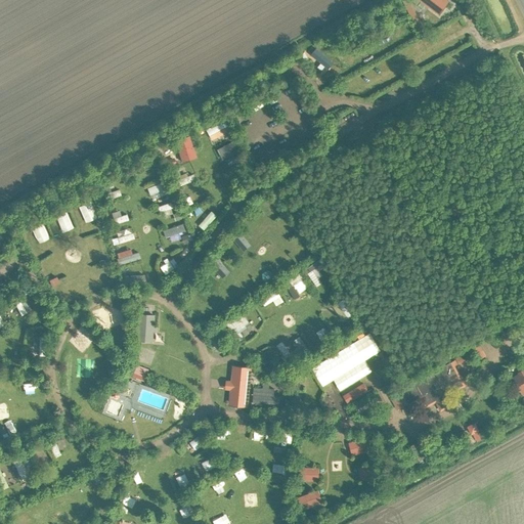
[(225,118),(205,129),(211,140),(231,129),(225,118)]
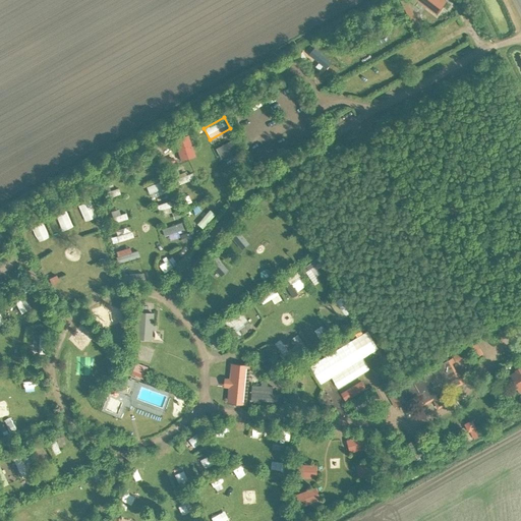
[(222,159),(240,150),(234,139),(217,149),(222,159)]
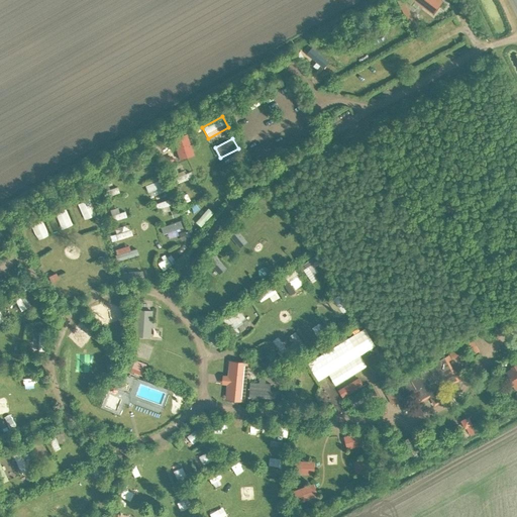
[(172,161),(186,157),(185,151),(171,156),(172,161)]
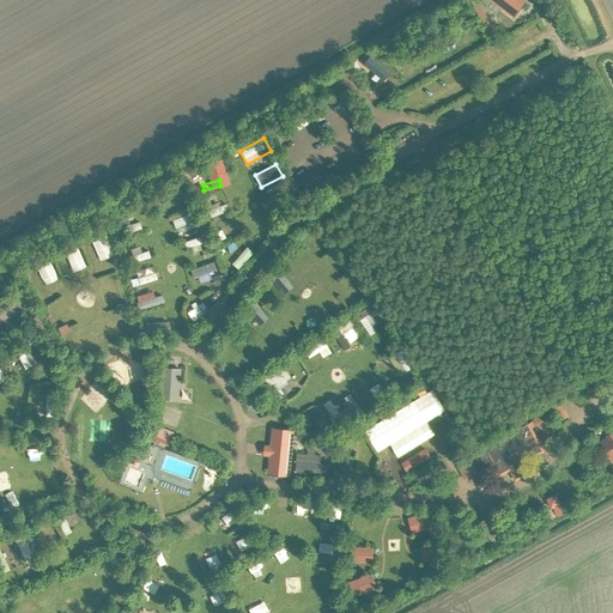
[(225,205),(207,210),(210,216),(228,211),(225,205)]
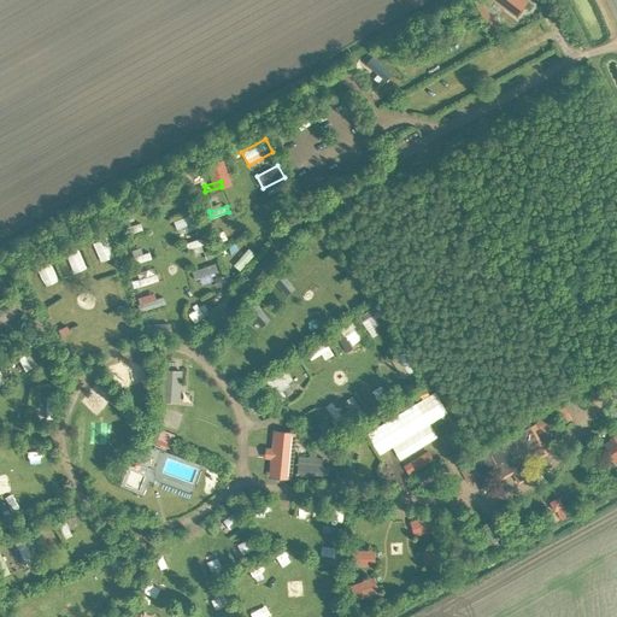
[(141,230),(139,223),(129,225),(127,218),(118,221),(123,235),(141,230)]
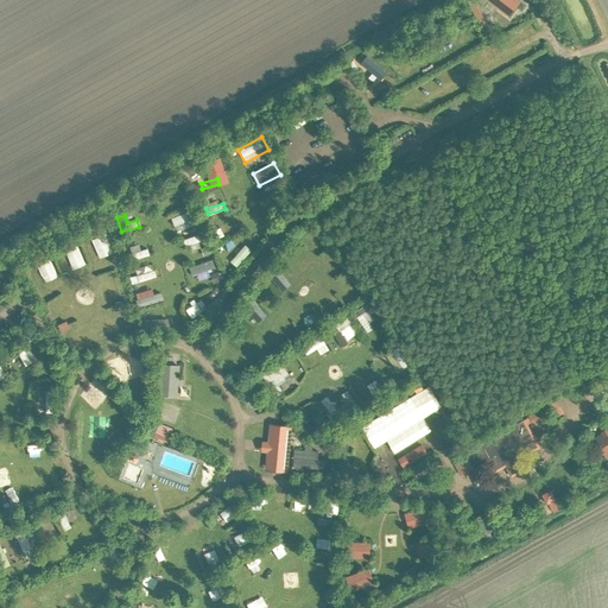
[(198,234),(182,239),(183,245),(201,241),(198,234)]
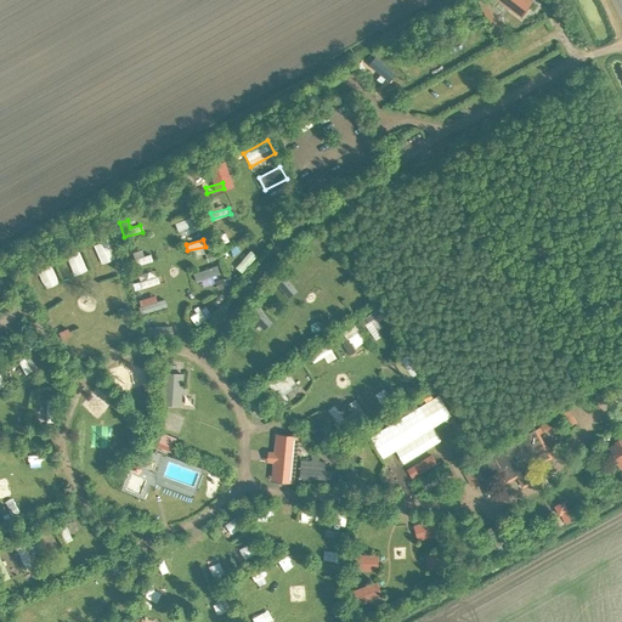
[(94,246),(100,259),(113,253),(107,241),(94,246)]
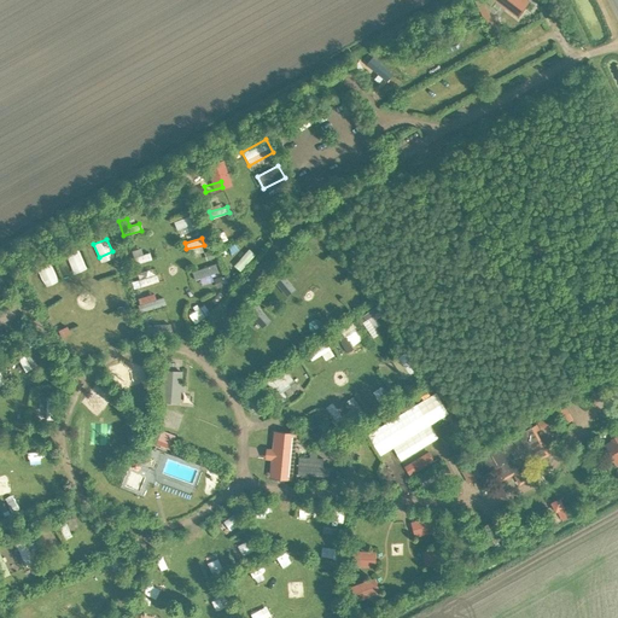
[(132,263),(150,260),(149,252),(141,254),(140,249),(129,250),(132,263)]
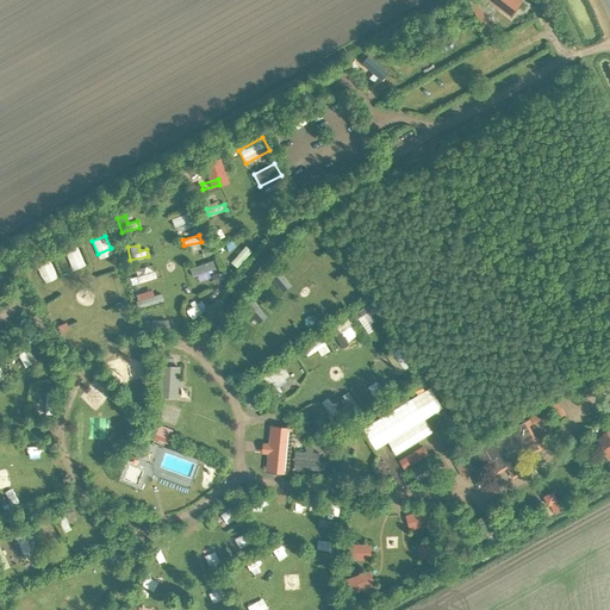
[(205,257),(212,254),(210,247),(203,249),(205,257)]
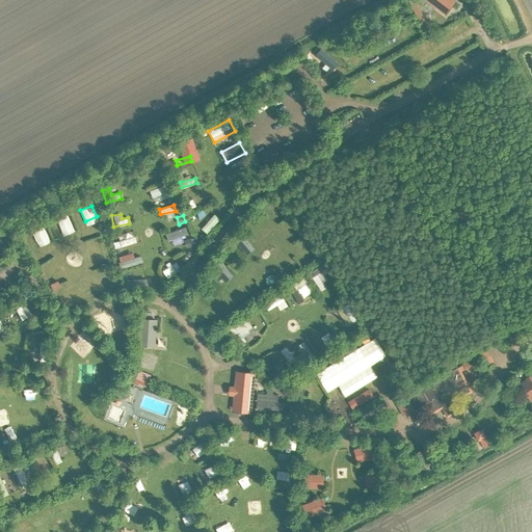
[(61,232),(73,227),(68,216),(57,220),(61,232)]
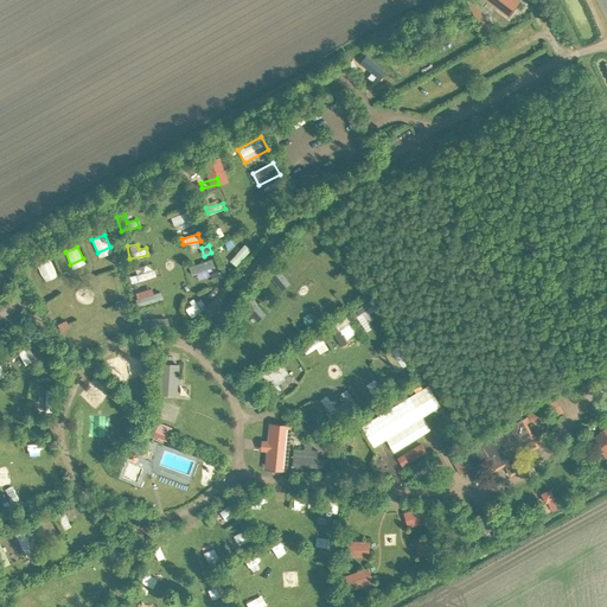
[(242,249),(228,262),(232,268),(247,255),(242,249)]
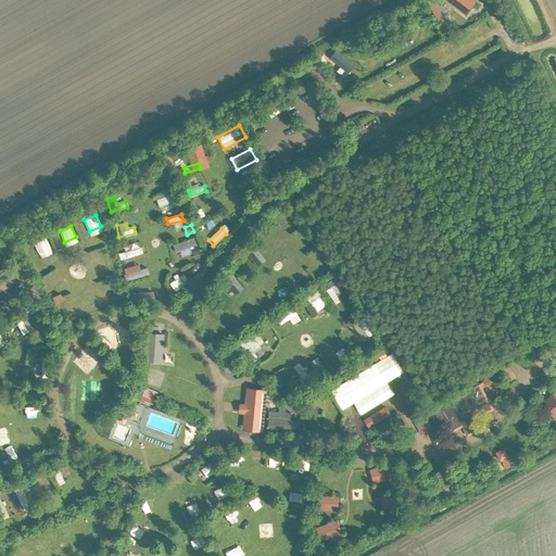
[(39,253),(50,249),(45,237),(34,241),(39,253)]
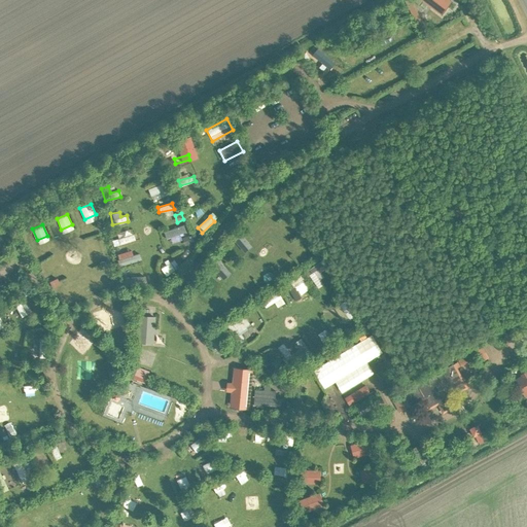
[(169,238),(171,243),(180,240),(178,234),(185,232),(183,224),(163,232),(165,239),(169,238)]
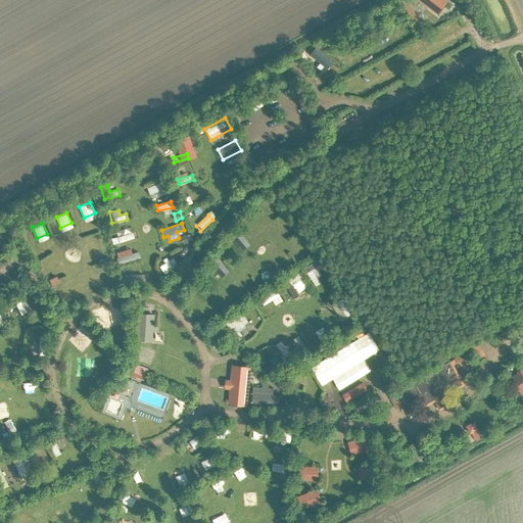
[(114,230),(116,237),(110,238),(111,243),(133,239),(130,227),(114,230)]
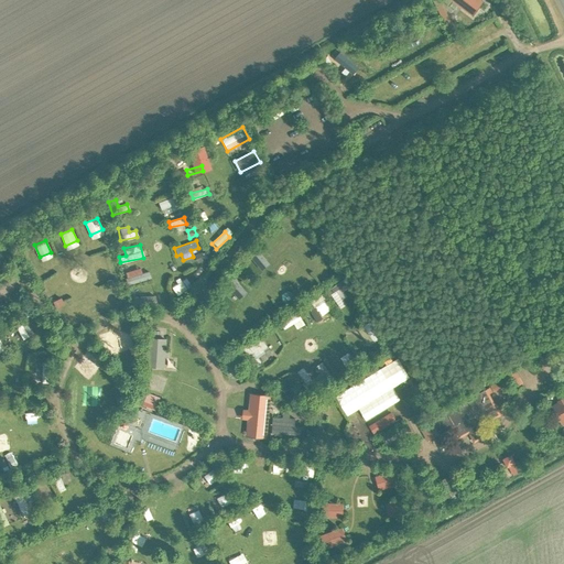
[(256,270),(252,263),(245,262),(239,268),(242,275),(250,277),(256,270)]
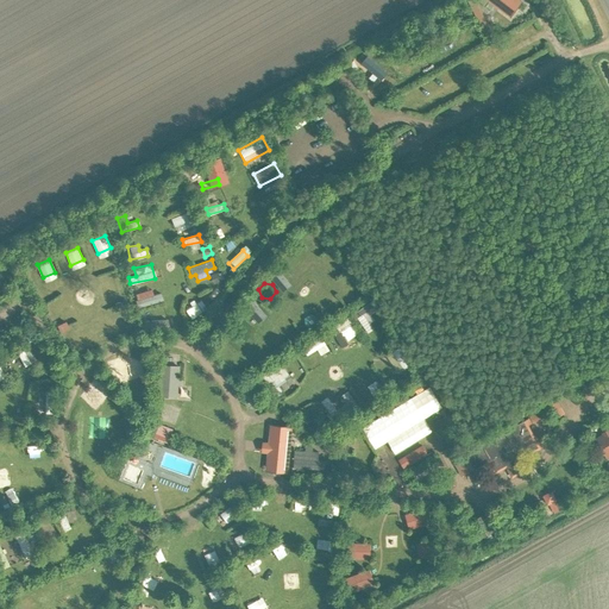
[(139,308),(163,300),(161,293),(137,301),(139,308)]
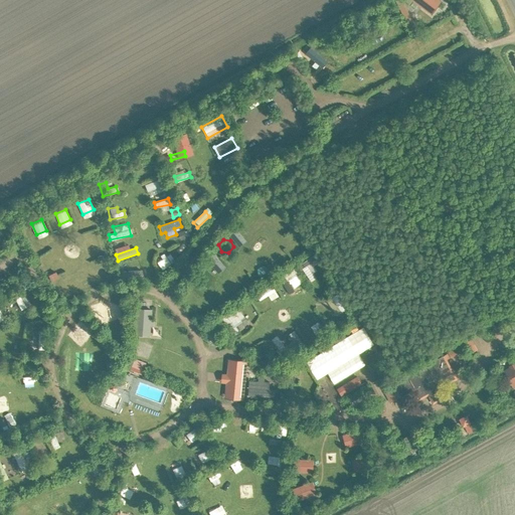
[(221,263),(218,255),(211,254),(206,261),(209,268),(216,269),(221,263)]
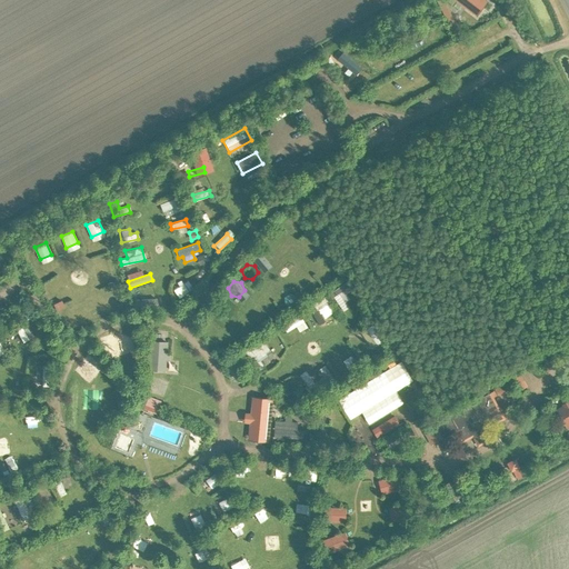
[(347,282),(330,291),(341,311),(351,306),(342,290),(349,286),(347,282)]
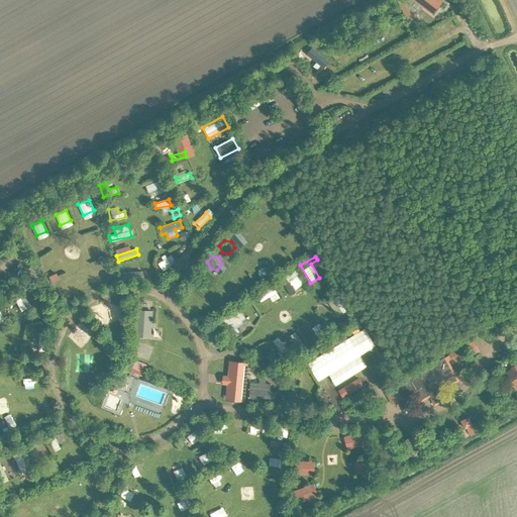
[(261,277),(266,280),(272,276),(272,270),(266,267),(260,270),(261,277)]
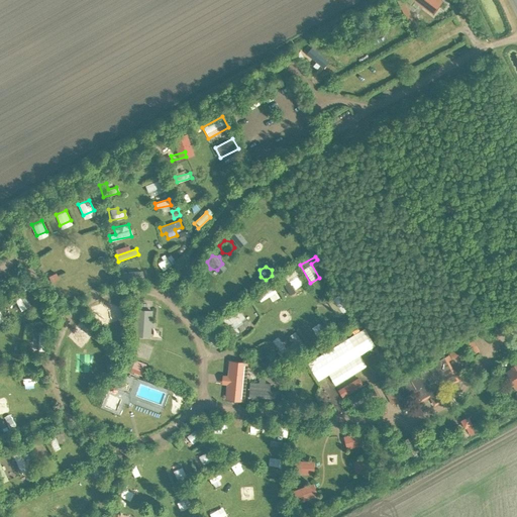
[(289,282),(299,275),(296,270),(286,276),(285,274),(279,278),(291,295),(296,292),(289,282)]
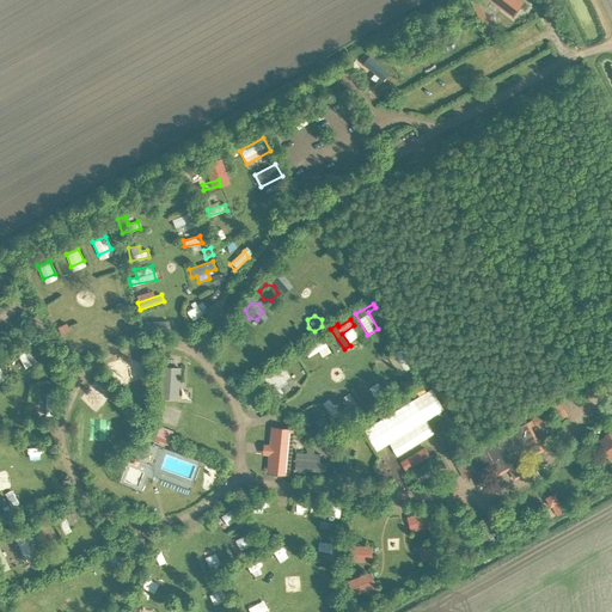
[(167,331),(167,320),(142,322),(144,332),(167,331)]
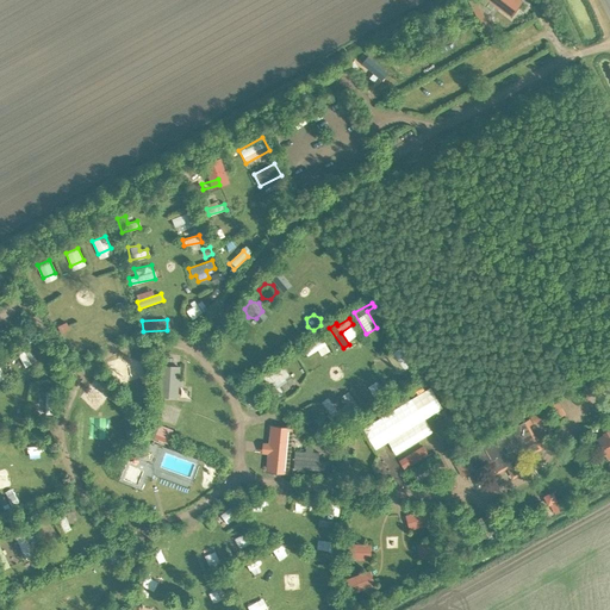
[(64,322),(56,325),(60,332),(68,329),(64,322)]
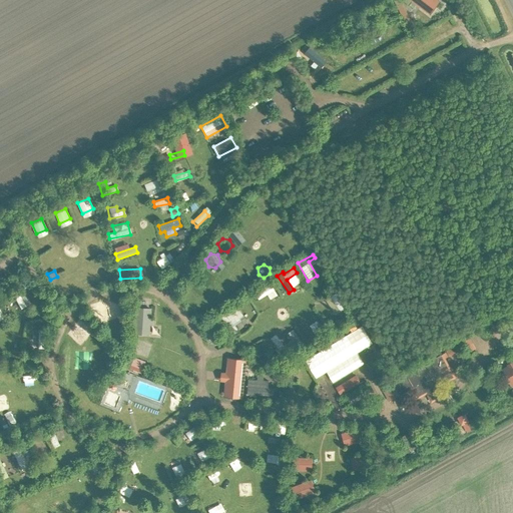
[(207,279),(204,273),(197,272),(192,277),(195,284),(202,285),(207,279)]
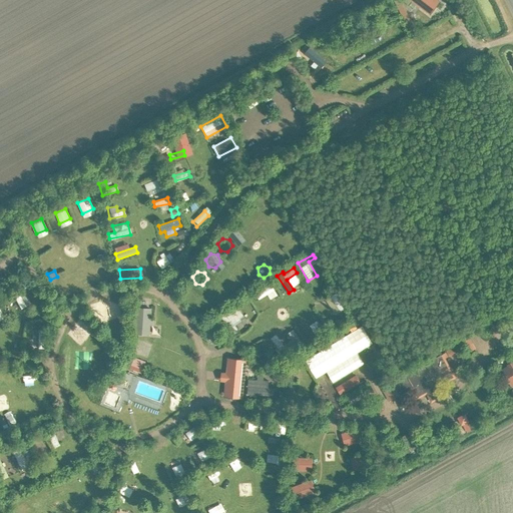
[(254,293),(258,299),(267,294),(270,299),(277,295),(271,284),(254,293)]
